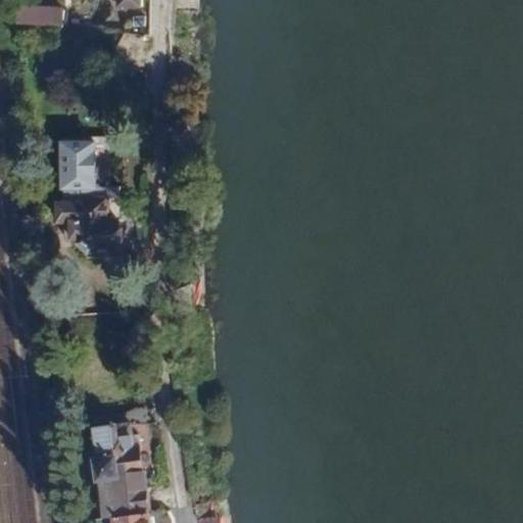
[(113,0),(114,8),(140,9),(140,0),(113,0)]
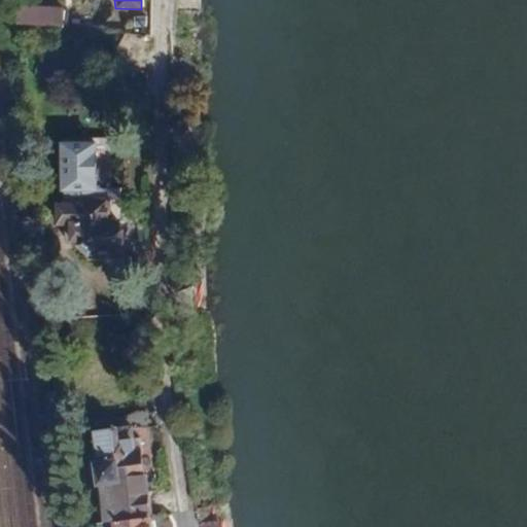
[(23,2),(22,20),(66,22),(67,4),(23,2)]
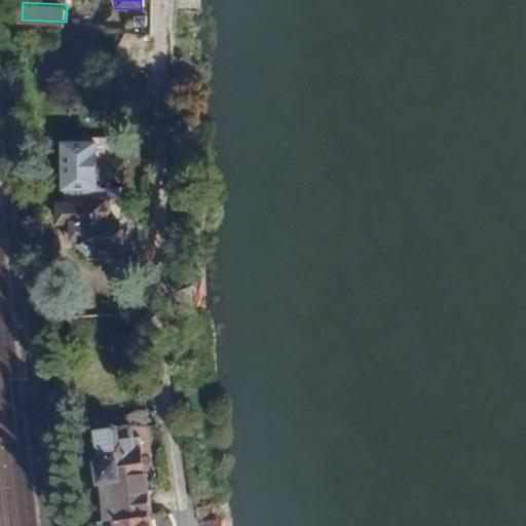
[(109,145),(110,191),(123,191),(123,138),(75,139),(76,145),(109,145)]
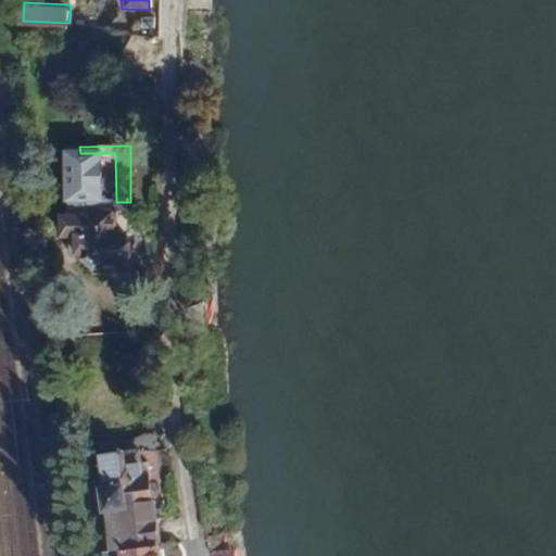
[(80,153),(80,202),(87,202),(111,202),(116,202),(115,153),(80,153)]
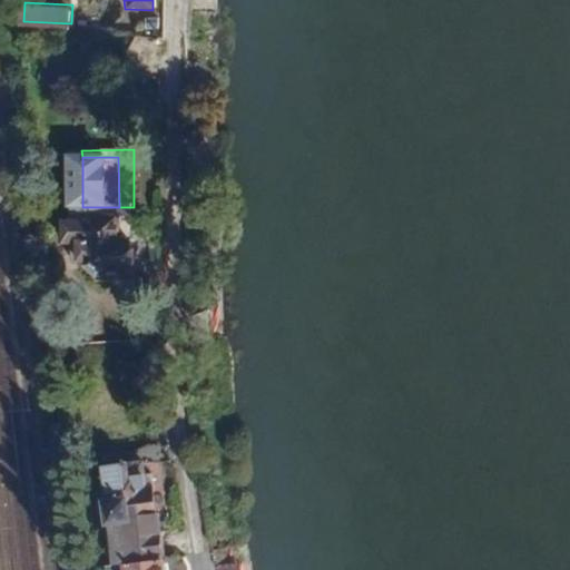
[(114,219),(114,207),(89,207),(89,223),(100,223),(100,219),(114,219)]
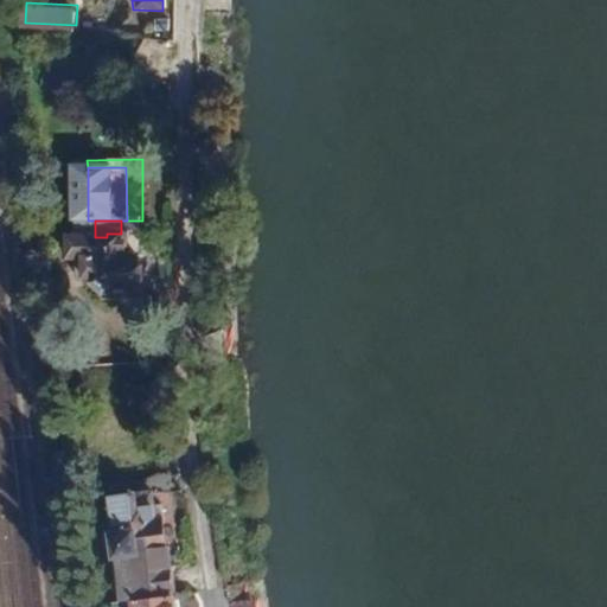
[(97,257),(98,280),(121,279),(121,294),(153,294),(152,257),(140,257),(140,232),(121,234),(107,234),(107,237),(107,257),(97,257)]
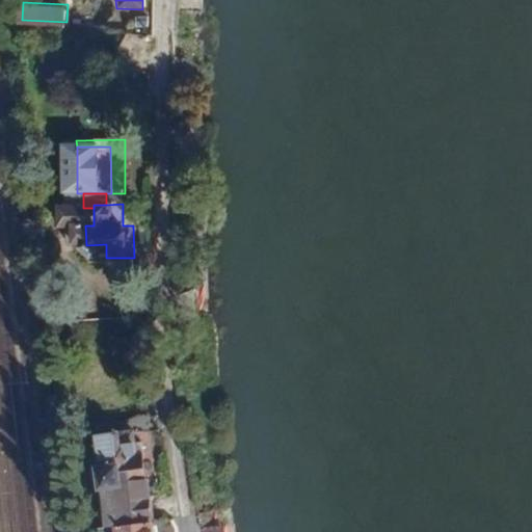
[(94,225),(94,208),(83,208),(80,208),(80,245),(86,245),(85,225),(94,225)]
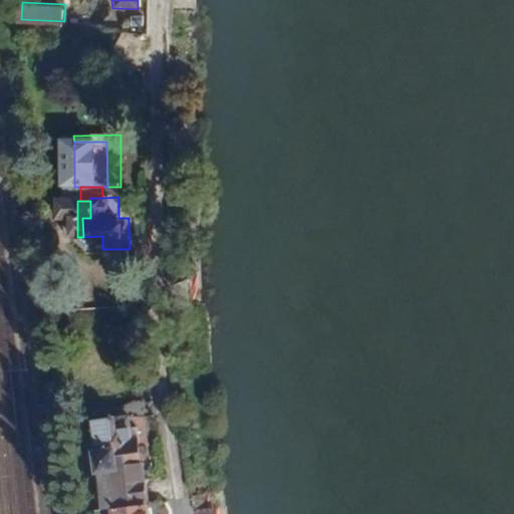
[(88,400),(94,444),(98,444),(95,420),(100,419),(99,414),(119,412),(119,417),(125,416),(123,396),(88,400)]
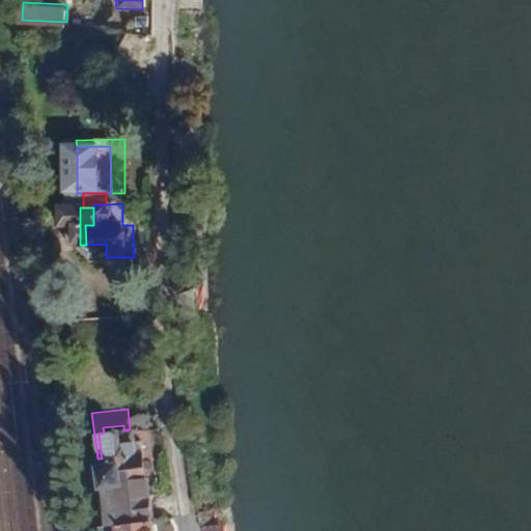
[(123,425),(103,427),(104,432),(99,434),(102,458),(98,458),(101,481),(143,476),(141,454),(136,454),(134,429),(130,429),(123,430),(123,425)]
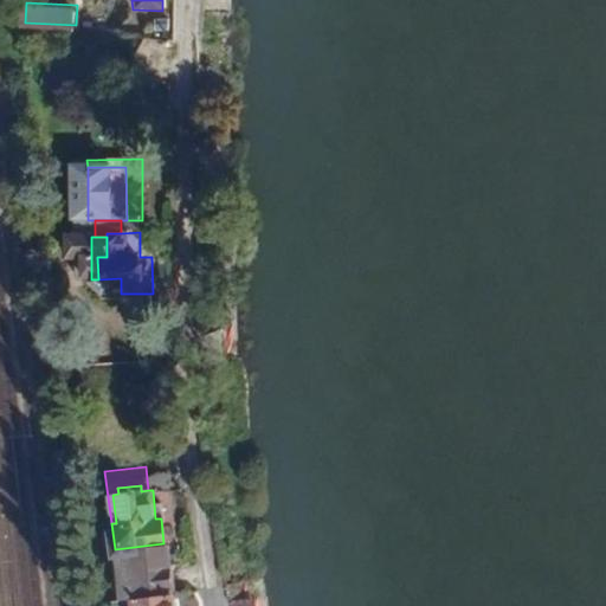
[(163,543),(115,549),(118,600),(129,600),(171,595),(163,543)]
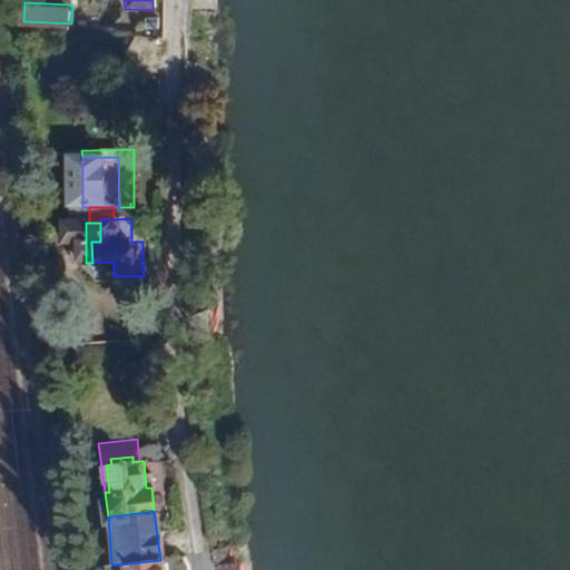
[(160,560),(121,564),(121,569),(165,569),(164,559),(160,560)]
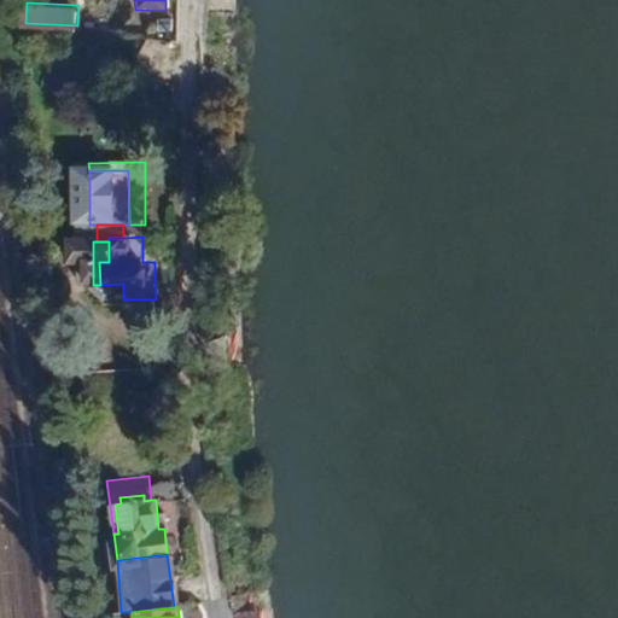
All buildings are outlined.
